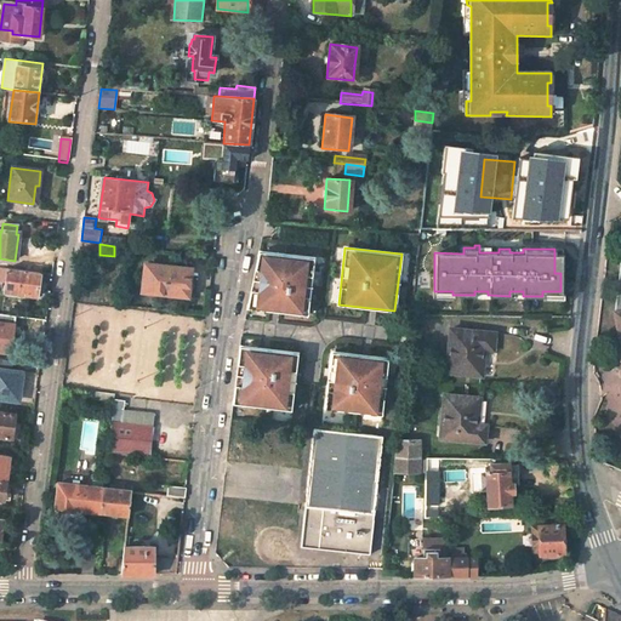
[(312,256),(258,252),(246,308),(307,313),(312,256)]
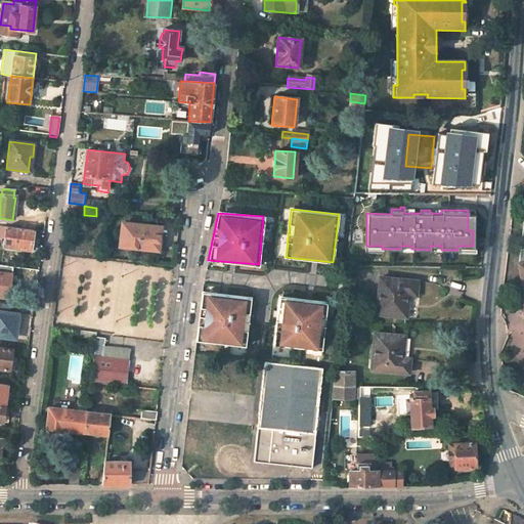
[(157,248),(159,227),(123,223),(120,248),(144,251),(144,247),(157,248)]
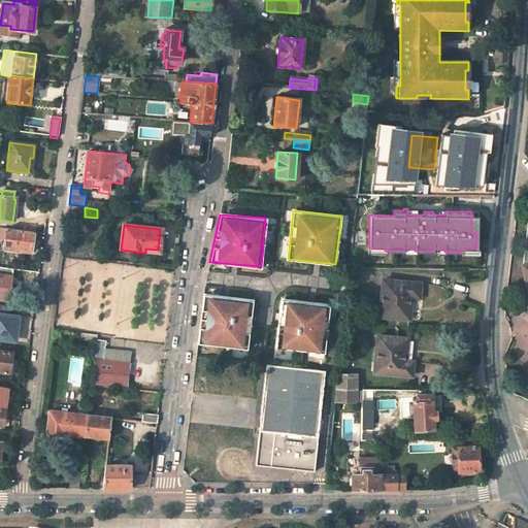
[(4,249),(31,252),(33,232),(6,229),(4,249)]
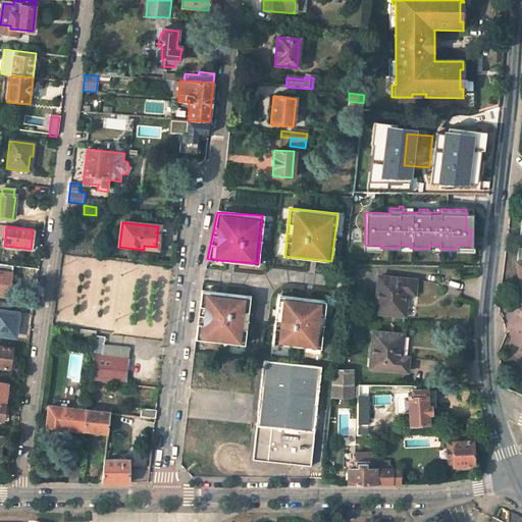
[(0,296),(7,297),(11,266),(0,264),(0,296)]
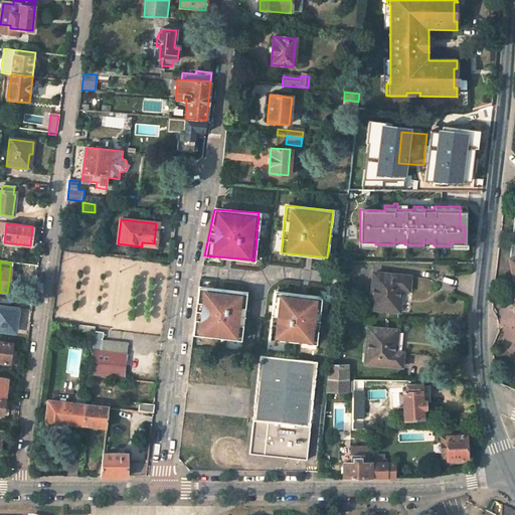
[(407,290),(408,277),(373,273),(370,308),(398,311),(400,289),(407,290)]
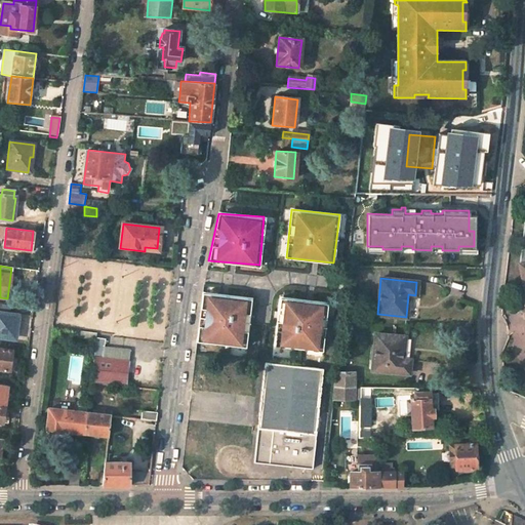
[(251,299),(202,293),(196,341),(245,348),(251,299)]
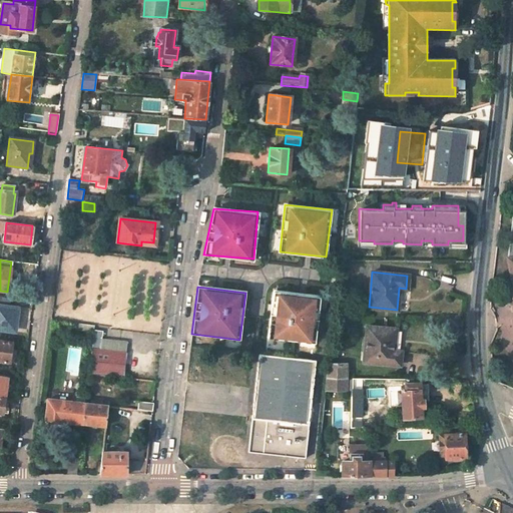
[(320,297),(273,291),(268,338),(315,343),(320,297)]
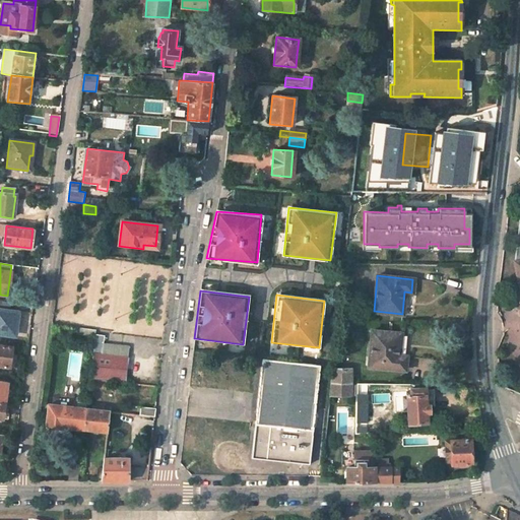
[(0,333),(16,335),(18,313),(8,312),(9,303),(0,301),(0,333)]
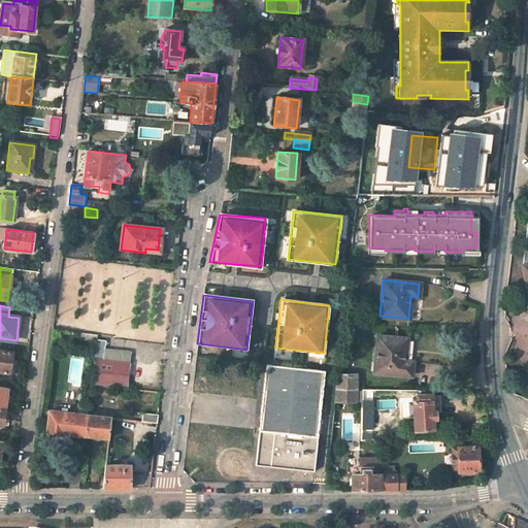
[(77,333),(76,339),(94,341),(95,340),(95,336),(77,333)]
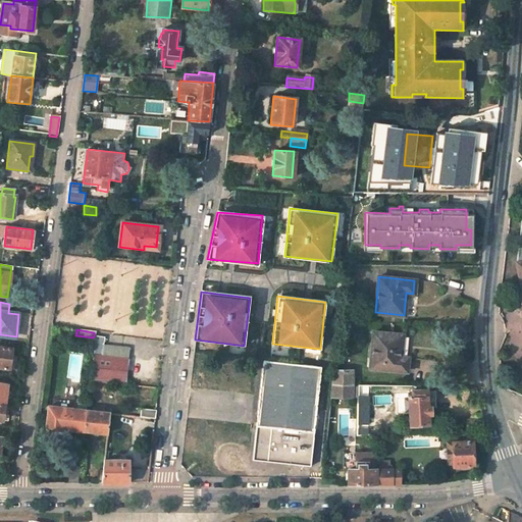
[(401,335),(372,331),(368,367),(403,371),(405,357),(399,356),(401,335)]
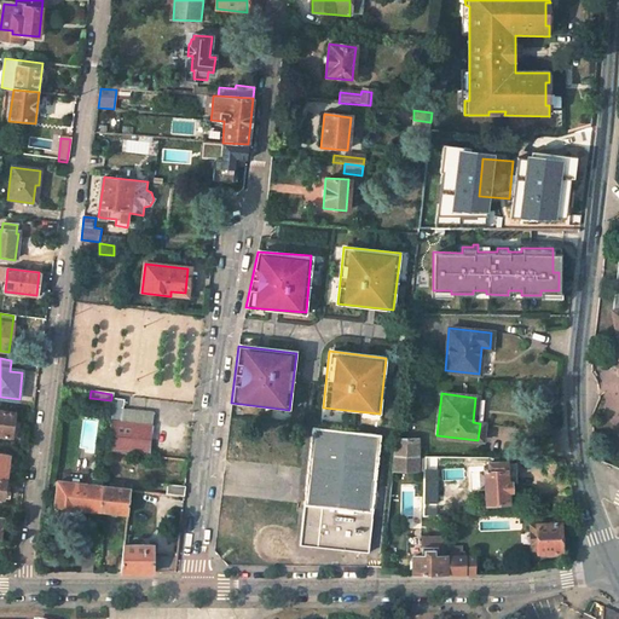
[(117,409),(119,400),(111,399),(110,400),(108,421),(116,422),(117,409)]
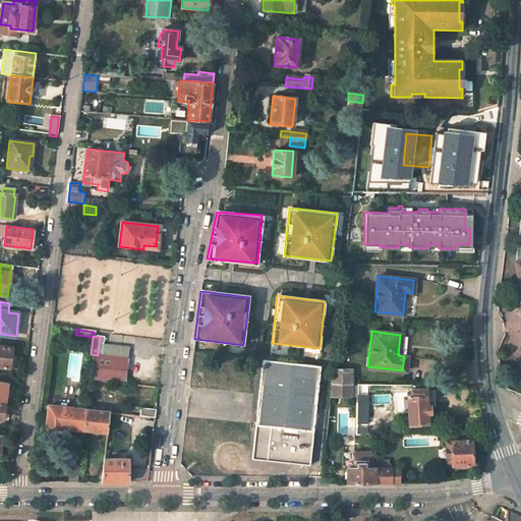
[(126,359),(127,348),(99,344),(98,355),(126,359)]
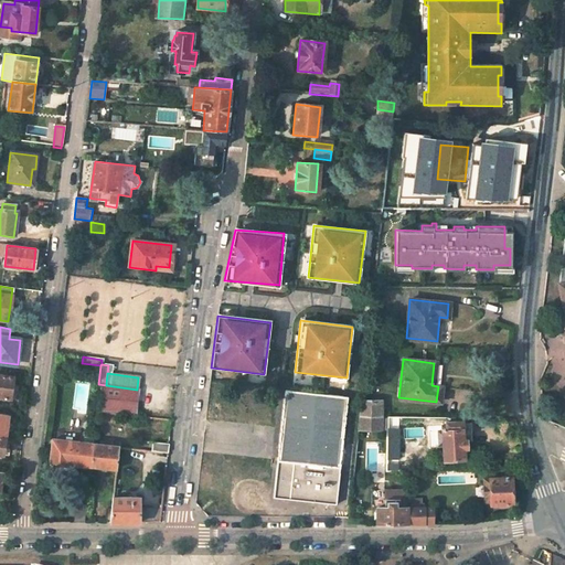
[(0,397),(9,400),(12,377),(0,375),(0,397)]
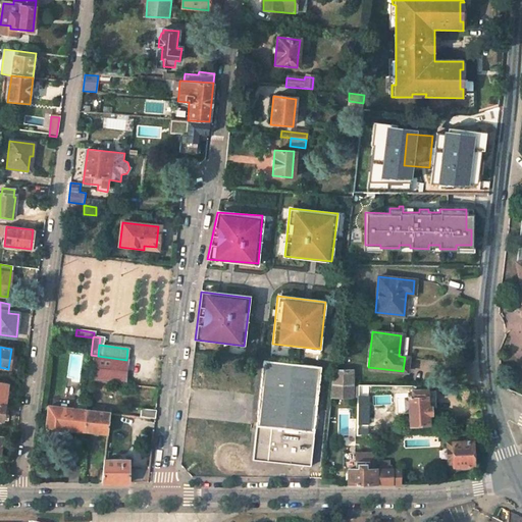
[(123,384),(126,360),(98,356),(91,355),(88,380),(123,384)]
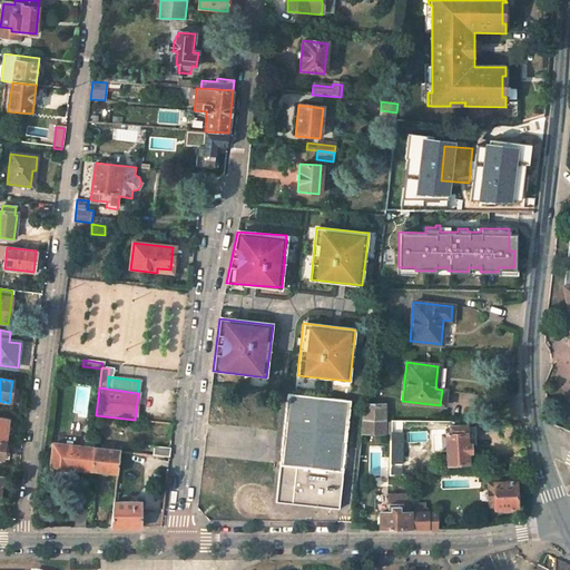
[(340,508),(351,400),(287,393),(276,501),(340,508)]
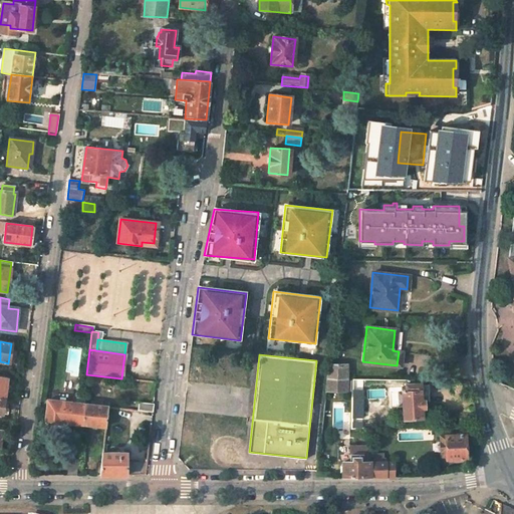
[(324,392),(346,391),(346,378),(325,378),(324,392)]
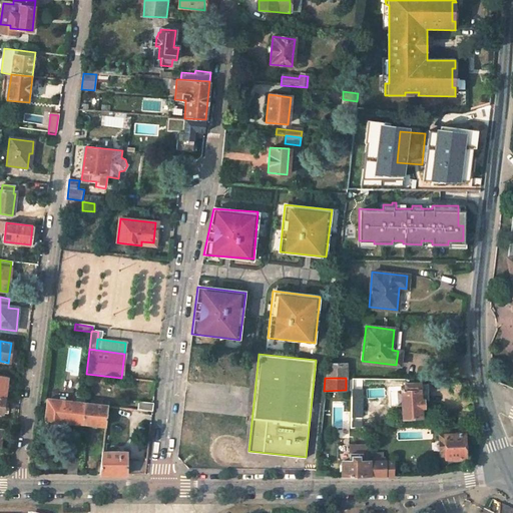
[(404,389),(401,389),(401,418),(418,418),(419,408),(422,408),(422,401),(419,401),(418,384),(404,384),(404,389)]
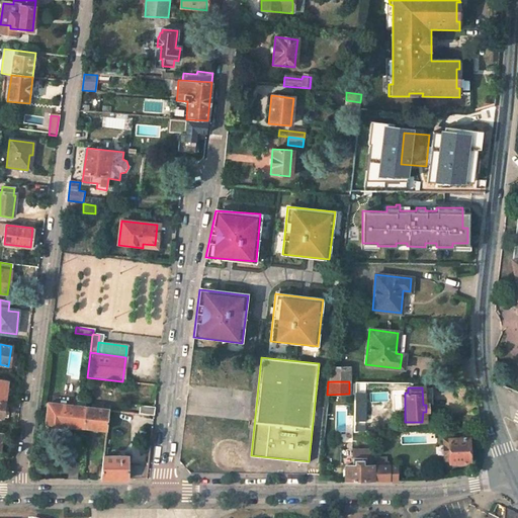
[(84,408),(84,404),(76,403),(76,407),(48,404),(45,423),(81,428),(84,408)]
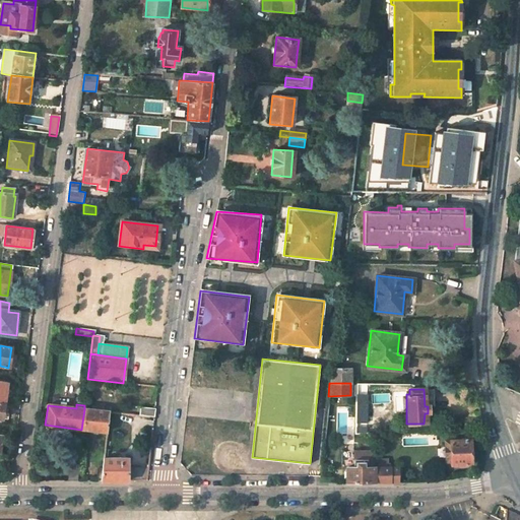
[(81,430),(107,433),(108,412),(107,412),(100,411),(101,407),(91,406),(90,410),(84,409),(81,430)]
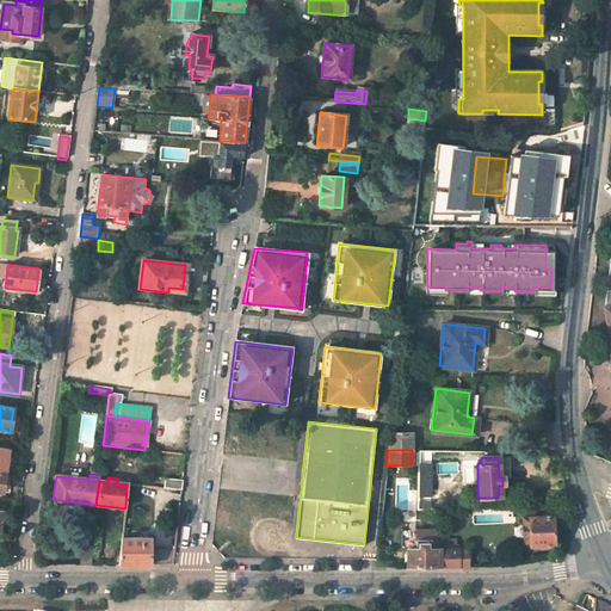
[(181,481),(164,480),(162,489),(180,491),(181,481)]
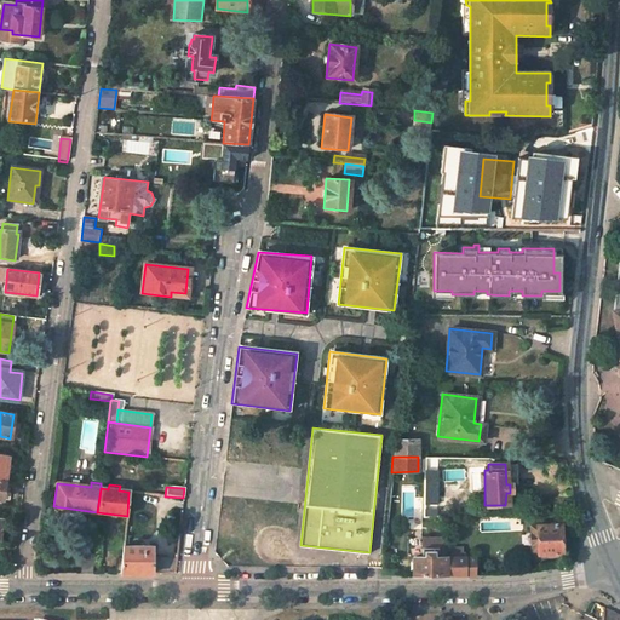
[(574,500),(554,500),(554,512),(577,512),(574,500)]
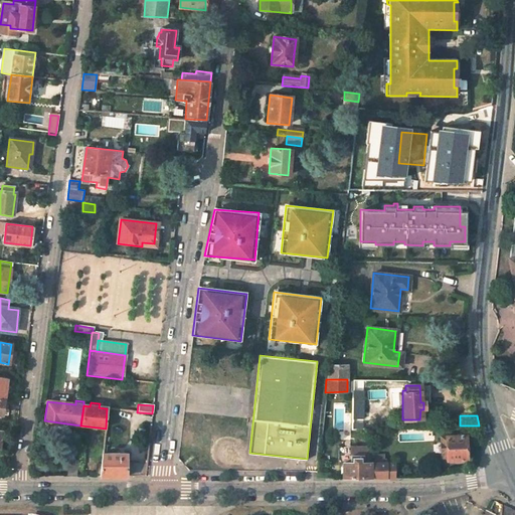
[(465,459),(465,436),(445,436),(445,438),(440,438),(441,458),(445,458),(445,459),(465,459)]
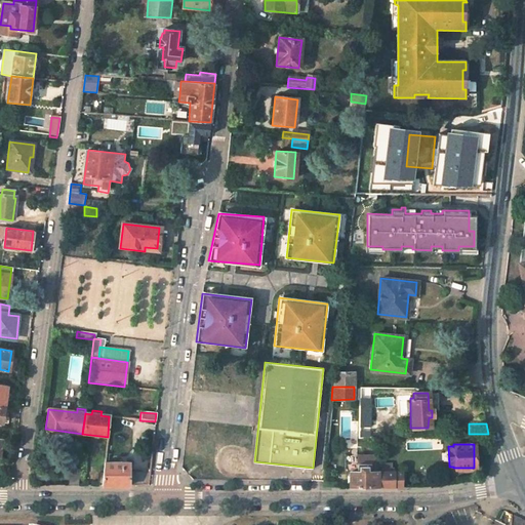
[(358,472),(350,471),(349,486),(377,486),(377,471),(377,455),(358,455),(358,472)]
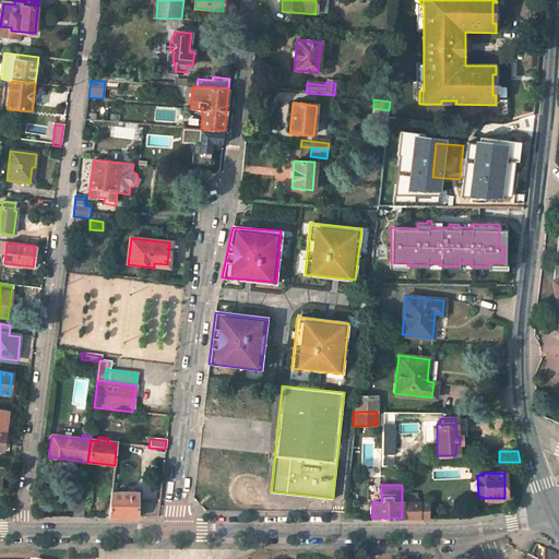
[(138,503),(138,491),(111,491),(110,503),(109,513),(108,516),(157,518),(159,502),(138,503)]
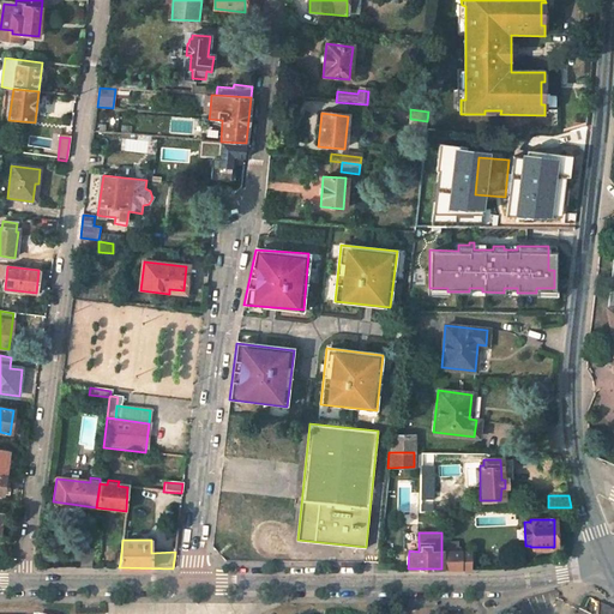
[(94,548),(83,547),(80,567),(91,567),(94,548)]
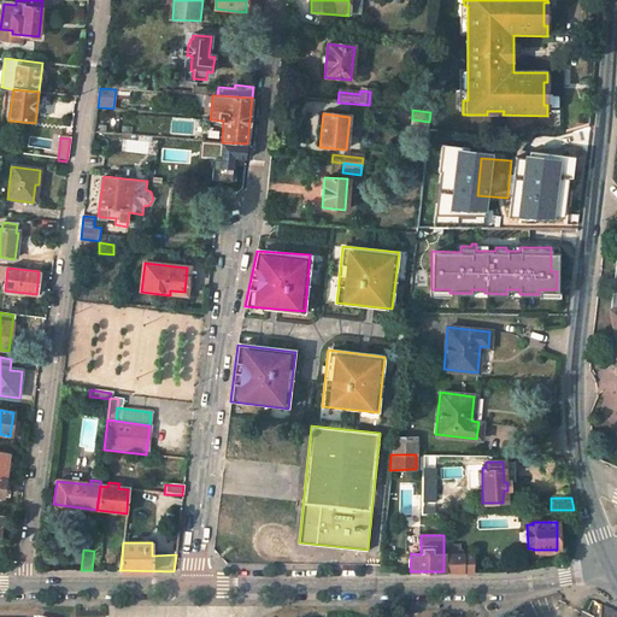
[(474,571),(474,554),(444,553),(444,571),(462,573),(474,571)]
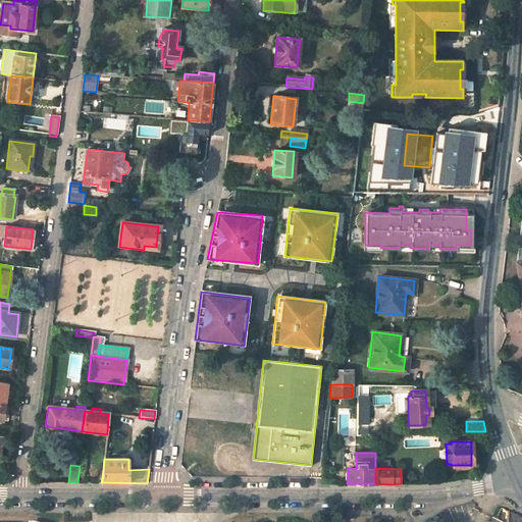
[(508,521),(521,521),(521,519),(509,513),(508,521)]
